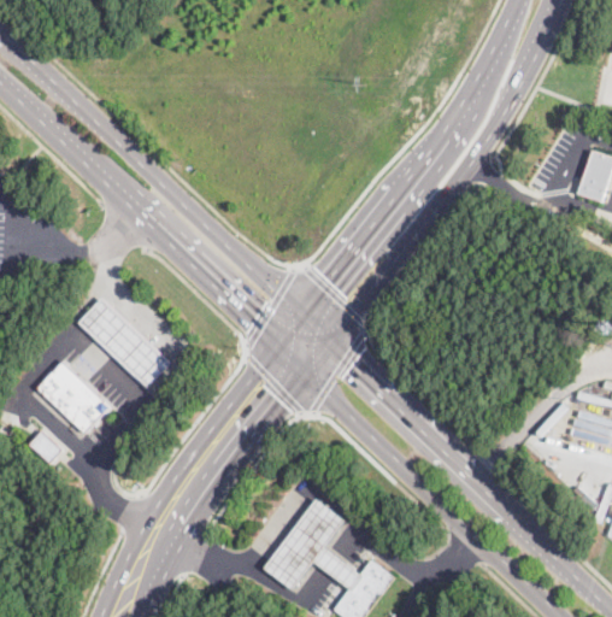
[(611,157),(611,160),(599,200),(576,193),(590,151),(611,157)]
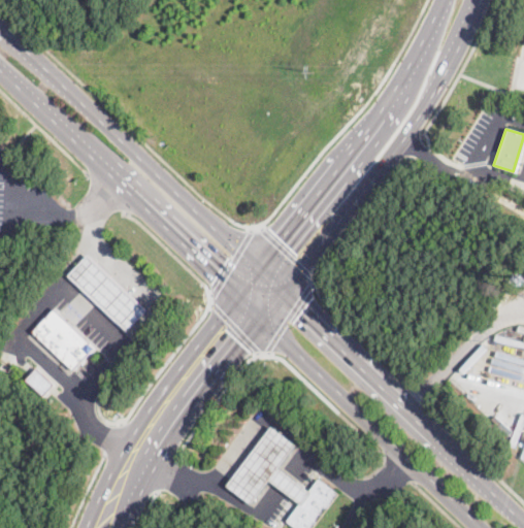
[(143,309),(124,331),(66,275),(87,255),(143,309)]
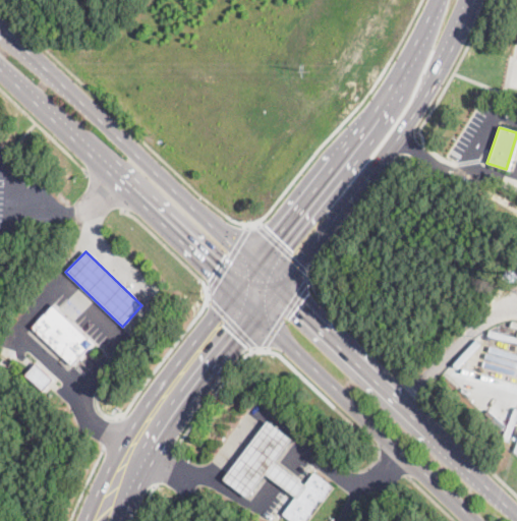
[(70,365),(69,365),(30,327),(51,304),(91,342),(70,365)]
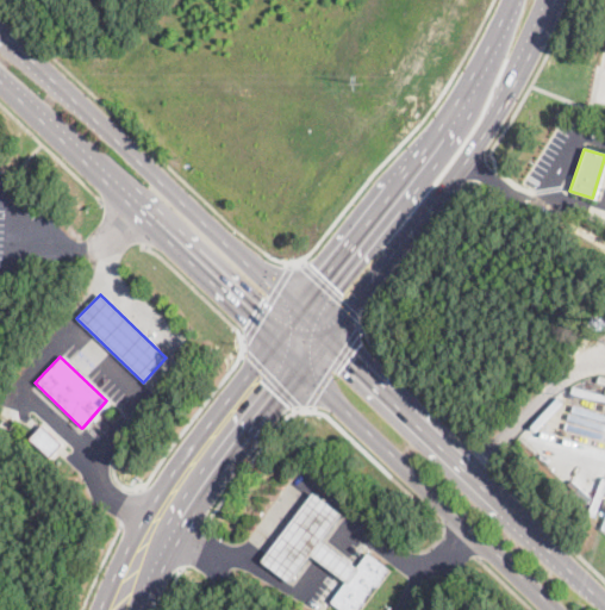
[(52,452),(47,458),(25,437),(32,431),(38,424),(58,446),(52,452)]
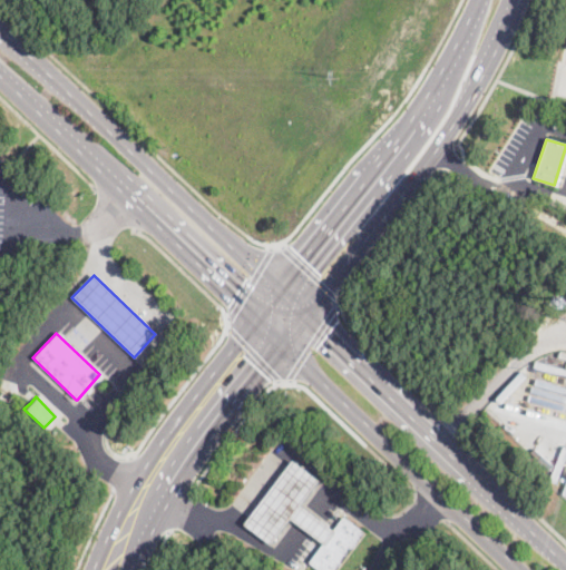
[(299,505),(328,527),(331,530),(321,542),(290,519),(270,546),(242,524),(291,460),(318,481),(299,505)]
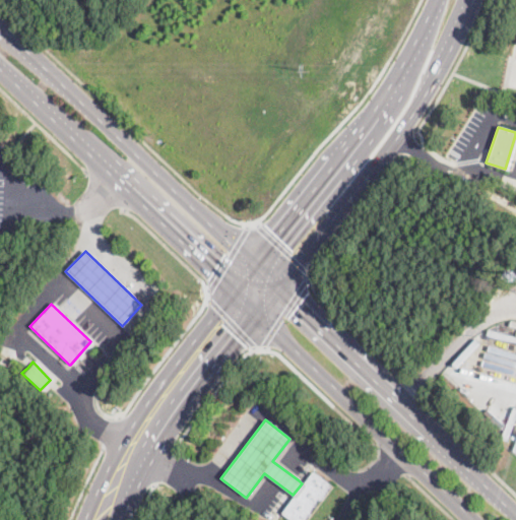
[(330,485),(304,519),(287,519),(279,513),(293,495),(302,483),(311,471),(330,485)]
